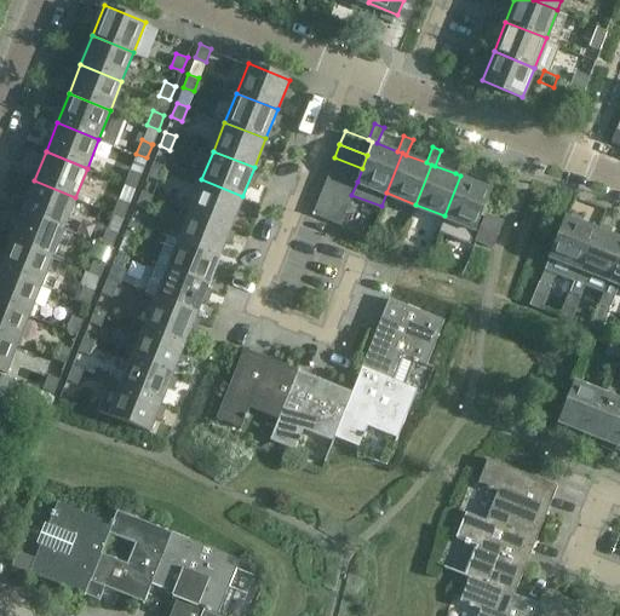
[(357,182),(362,168),(334,157),(328,171),(357,182)]
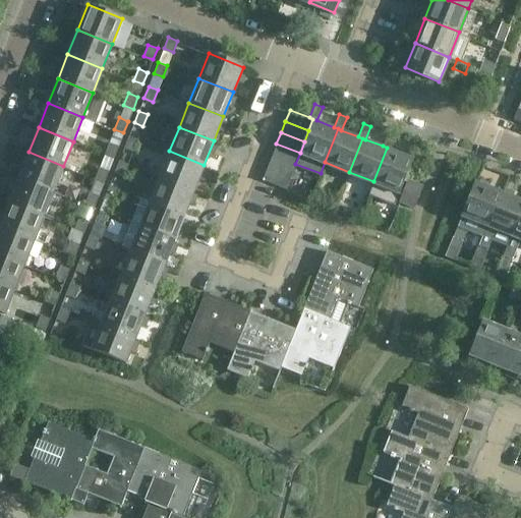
[(388,132),(383,146),(387,148),(373,181),(399,191),(412,158),(390,149),(396,135),(388,132)]
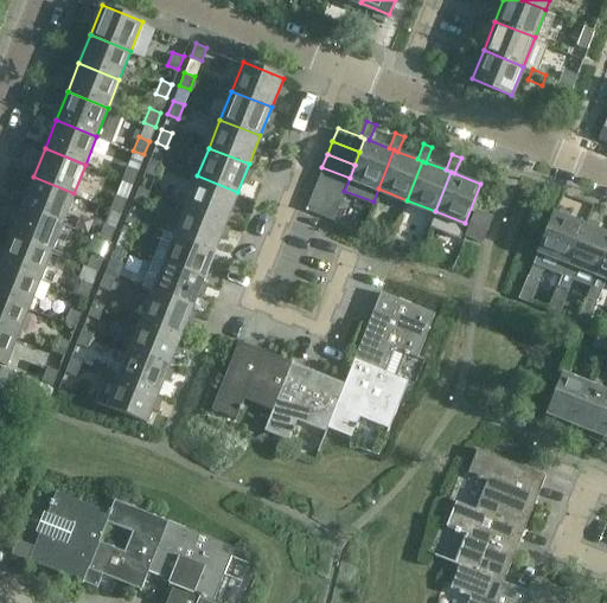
[(160,161),(151,158),(145,171),(155,175),(160,161)]
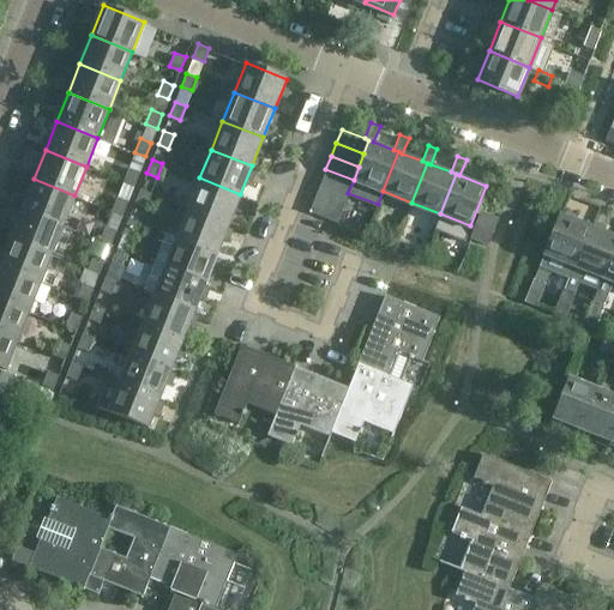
[(139,171),(128,167),(124,181),(134,186),(139,171)]
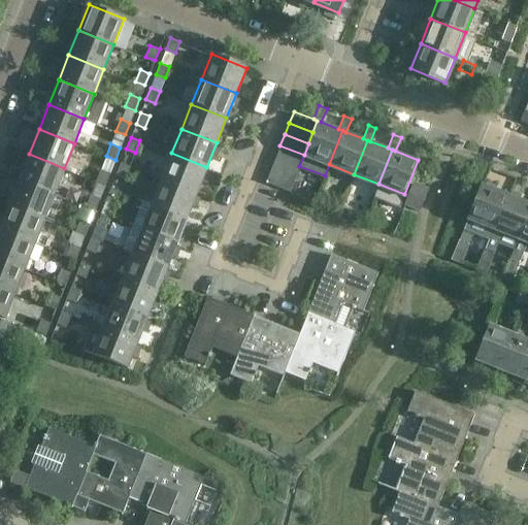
[(299,166),(304,155),(279,145),(275,157),(299,166)]
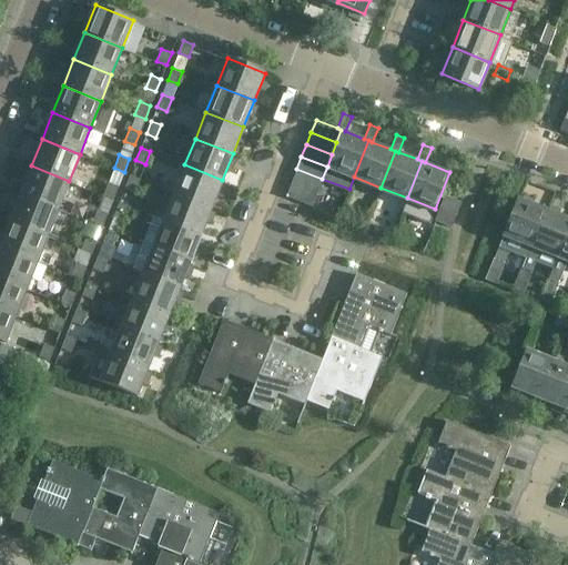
[(211,207),(222,180),(184,164),(174,191),(211,207)]
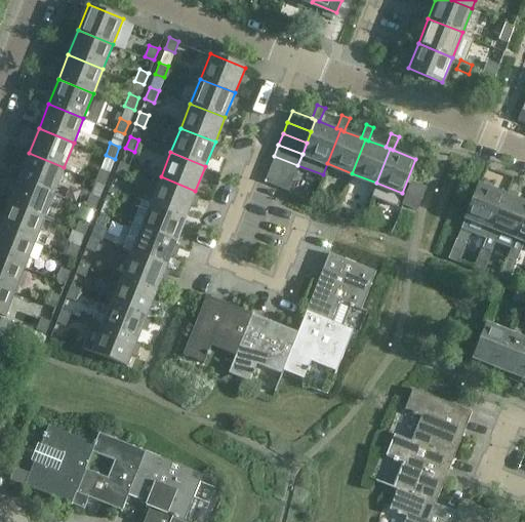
[(53,192),(64,167),(29,153),(19,178),(53,192)]
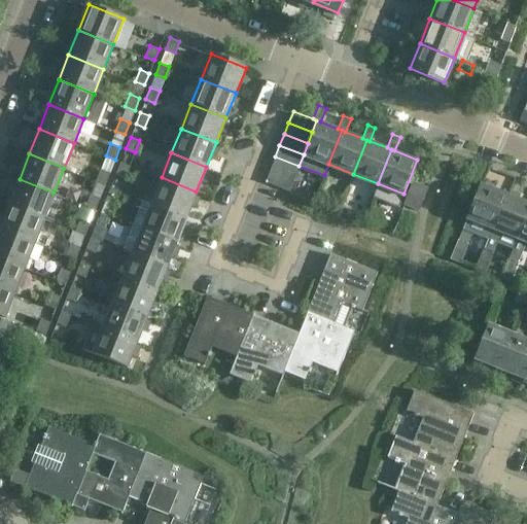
[(293,178),(299,166),(275,156),(271,169),(293,178)]
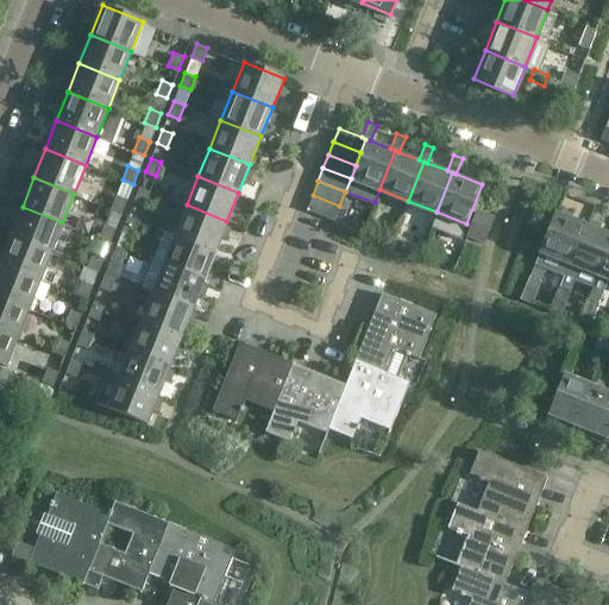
[(150,190),(139,186),(135,200),(144,203),(150,190)]
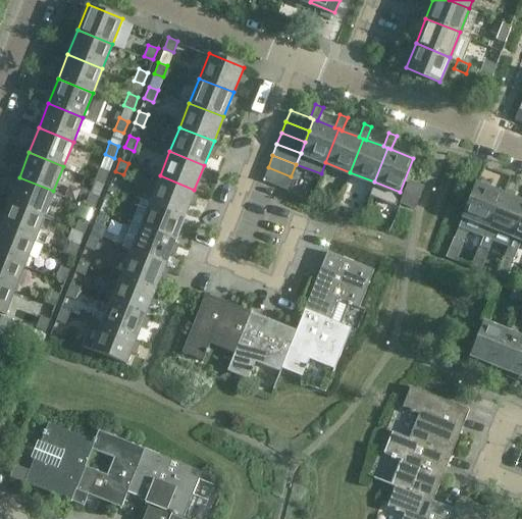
[(108,170),(99,167),(95,178),(104,183),(108,170)]
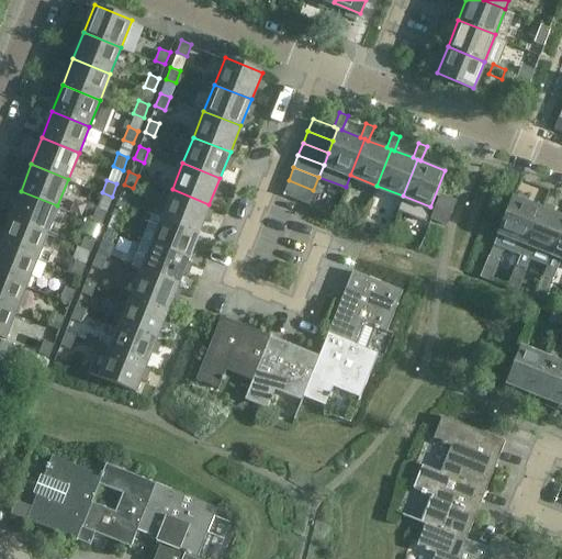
[(308,202),(313,190),(289,180),(283,192),(308,202)]
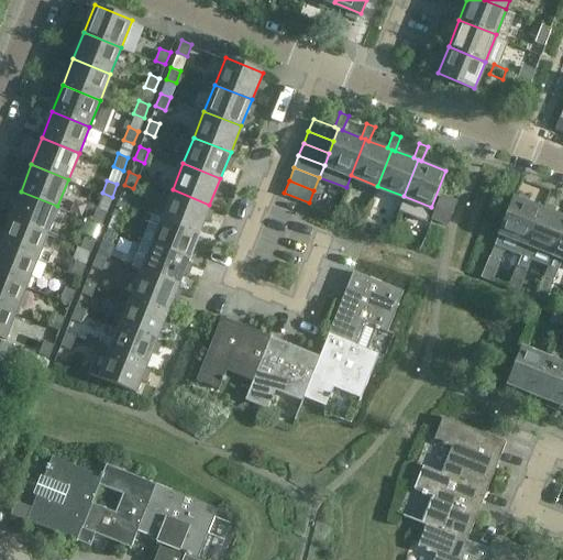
[(199,231),(209,205),(173,189),(162,217),(199,231)]
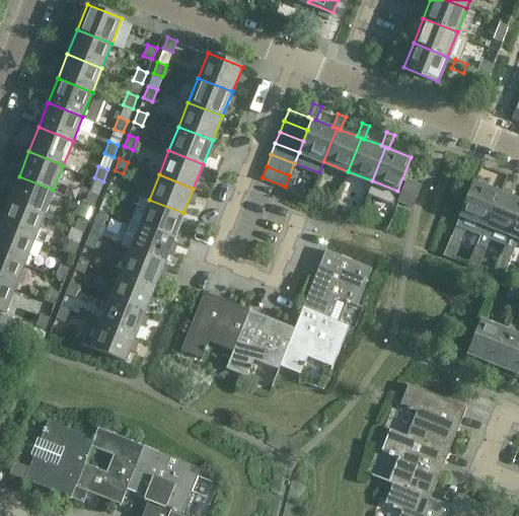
[(44,214),(53,190),(19,176),(9,201),(44,214)]
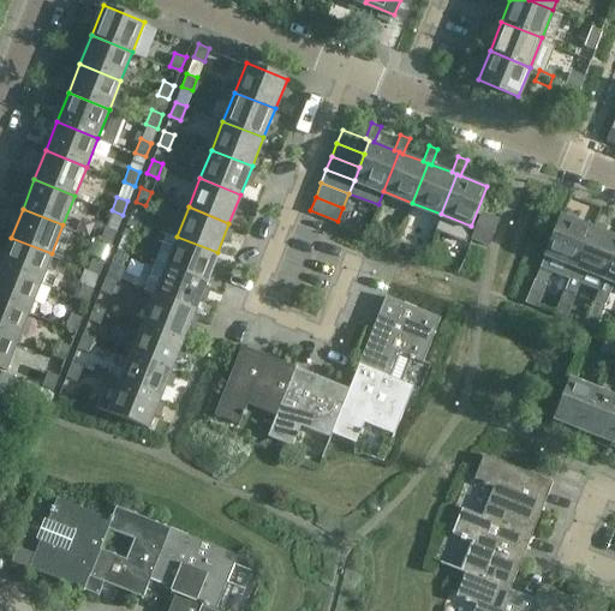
[(482,210),(472,235),(488,241),(499,216),(482,210)]
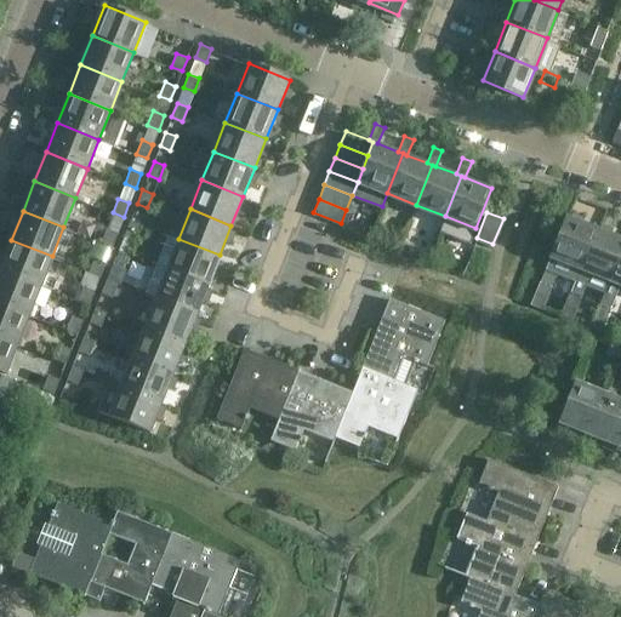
[(580,268),(596,227),(567,216),(550,257),(580,268)]
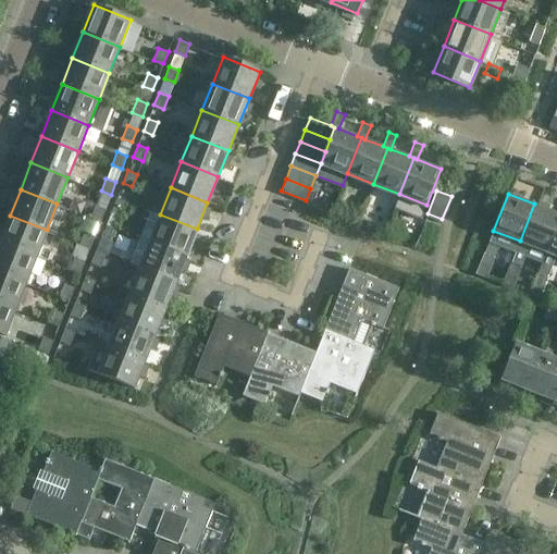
[(126,200),(116,197),(112,209),(121,213),(126,200)]
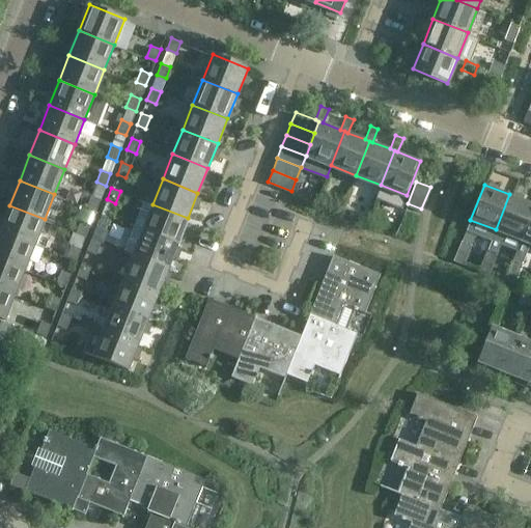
[(521,240),(530,212),(530,202),(509,194),(496,229),(521,240)]
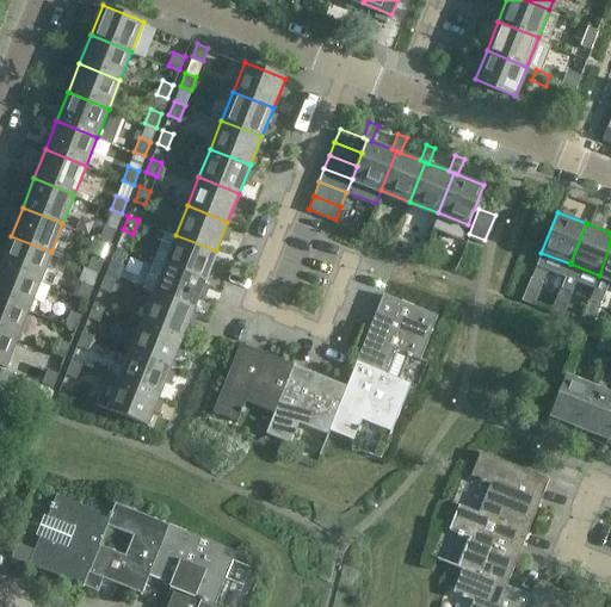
[(116,229),(115,228),(105,224),(99,237),(110,242),(116,229)]
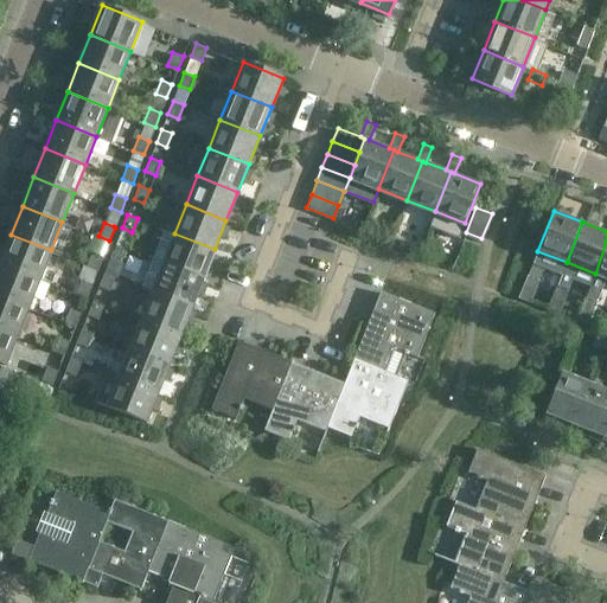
[(215,249),(174,233),(164,229),(152,257),(203,277),(215,249)]
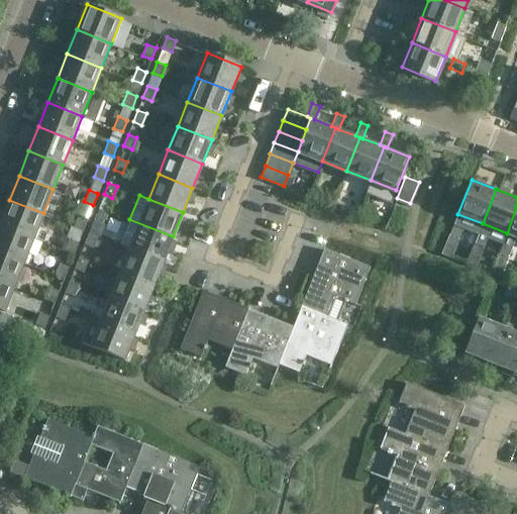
[(0,223),(33,237),(43,213),(9,200),(0,222),(0,223)]
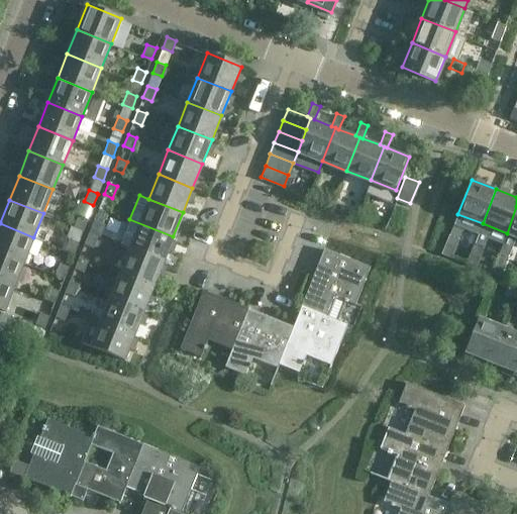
[(516,236),(516,206),(507,233),(516,236)]
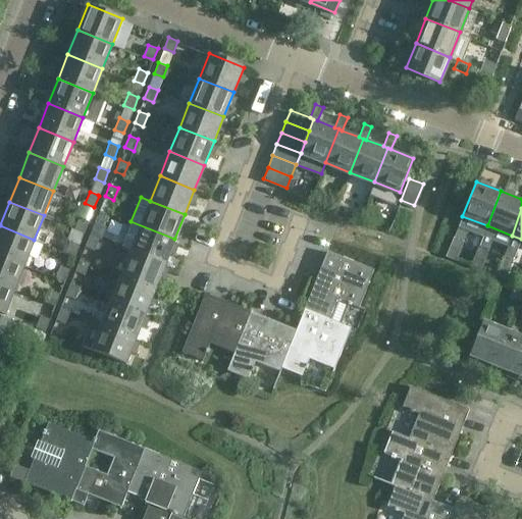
[(104,224),(108,213),(100,209),(95,220),(104,224)]
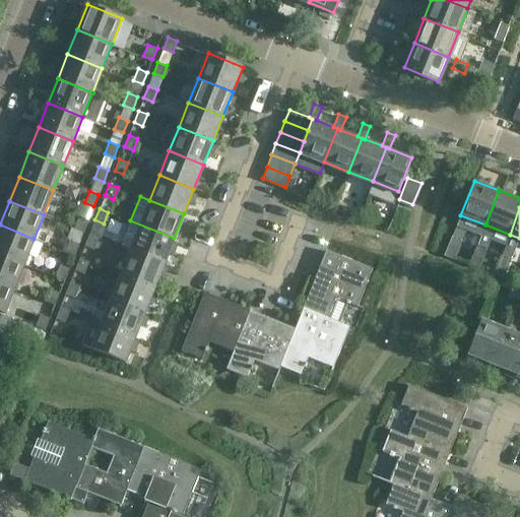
[(79,215),(75,227),(84,230),(88,218),(79,215)]
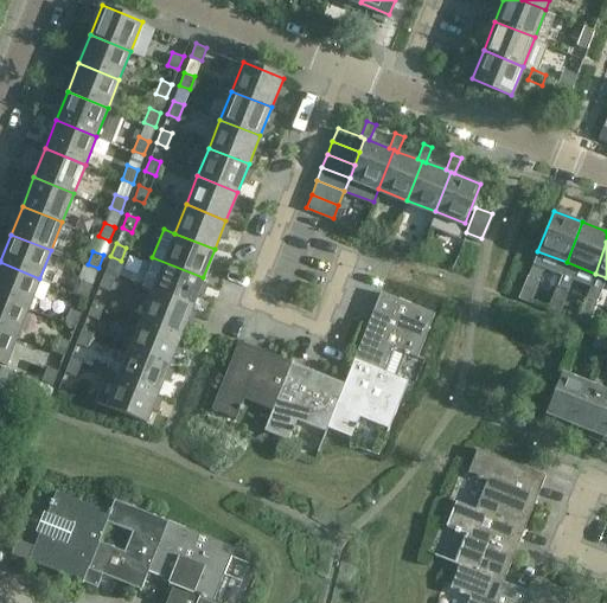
[(192,306),(203,277),(152,257),(141,286),(152,290),(192,306)]
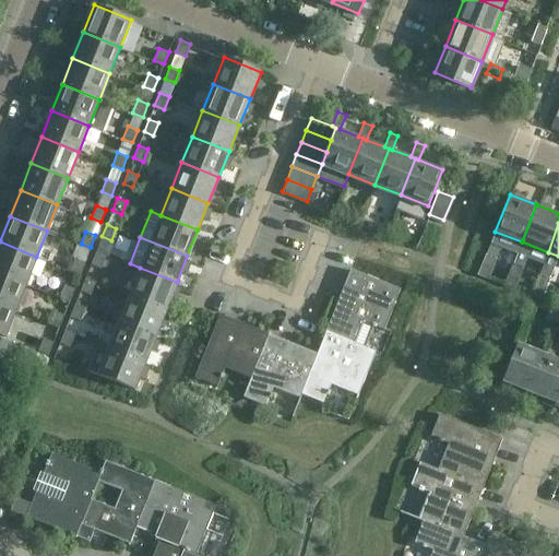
[(501,244),(491,239),(487,251),(497,256),(501,244)]
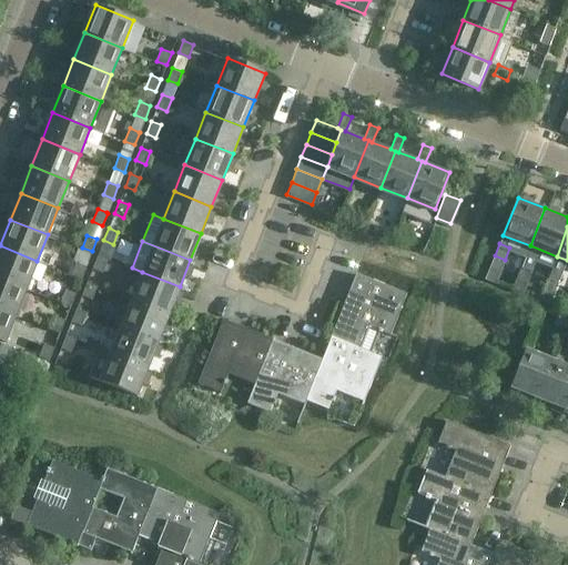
[(0,276),(27,288),(37,261),(0,245),(0,276)]
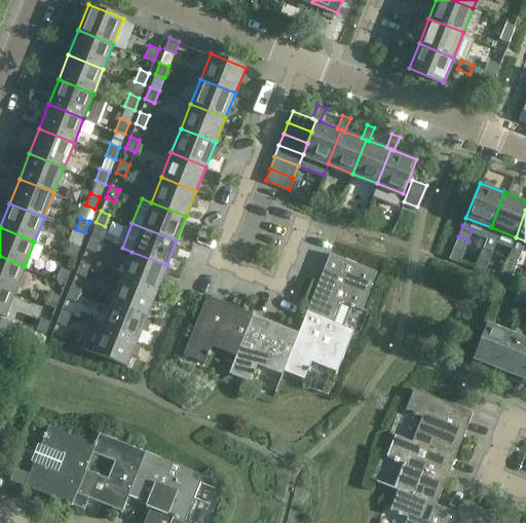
[(100,238),(90,235),(86,247),(96,251),(100,238)]
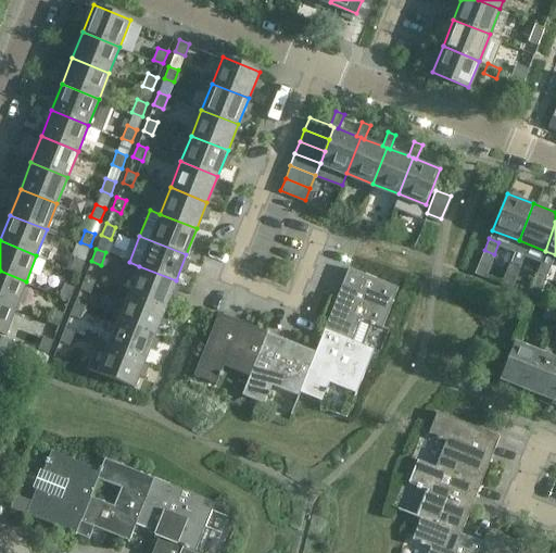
[(516,249),(510,261),(520,265),(526,253),(516,249)]
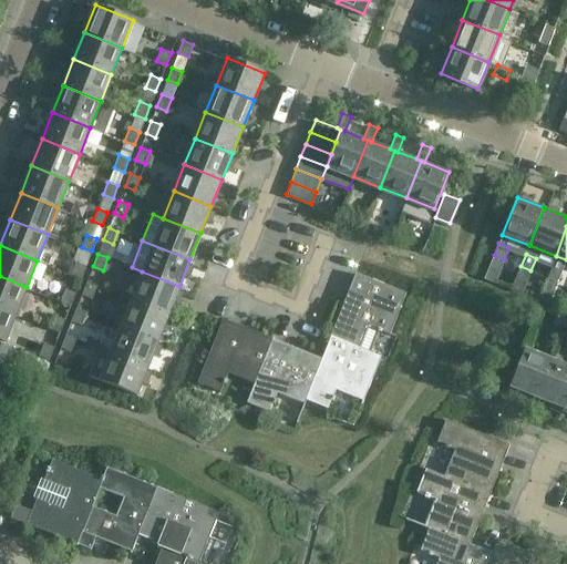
[(86,265),(85,265),(76,260),(71,274),(81,278),(86,265)]
